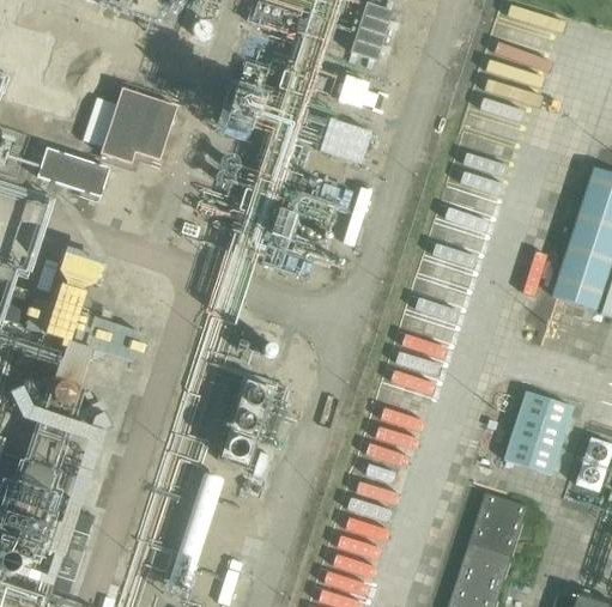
[(98,0),(97,4),(171,26),(179,0),(98,0)]
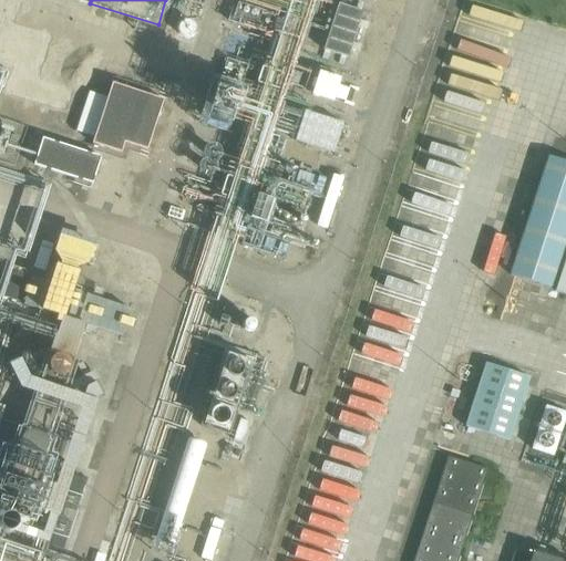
[(325,47),(349,54),(364,8),(339,0),(325,47)]
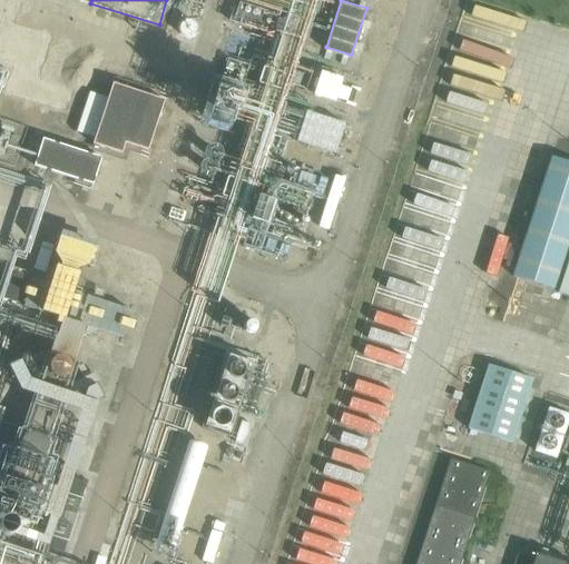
[(339,95),(346,72),(324,65),(316,88),(339,95)]
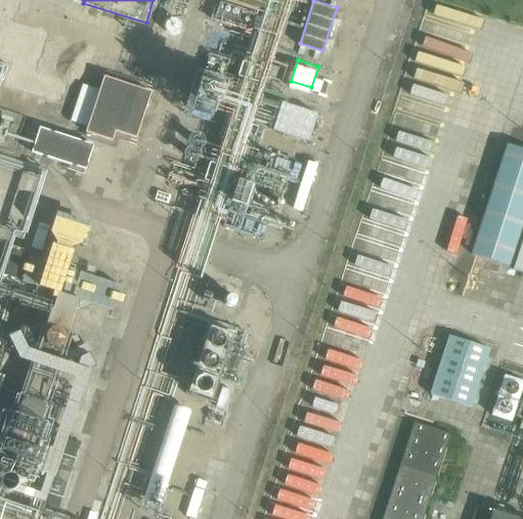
[(200,74),(189,110),(215,117),(225,81),(200,74)]
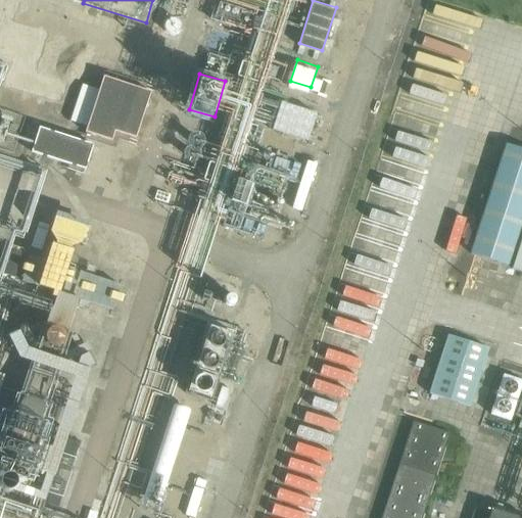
[(151,89),(106,75),(102,87),(83,82),(73,118),(89,123),(86,130),(113,138),(116,127),(137,136),(151,89)]
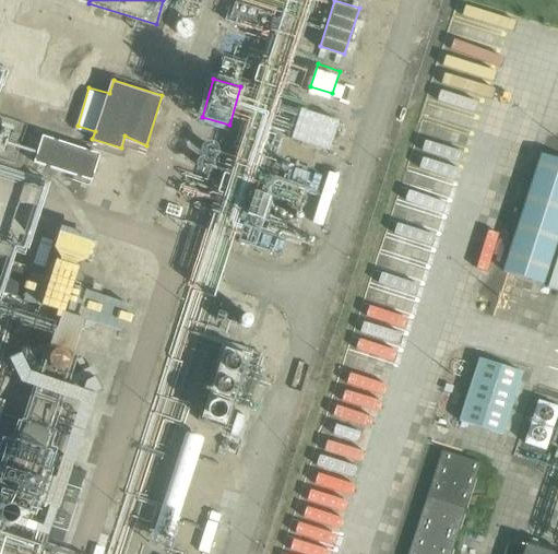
[(291,139),(330,152),(340,122),(300,109),(291,139)]
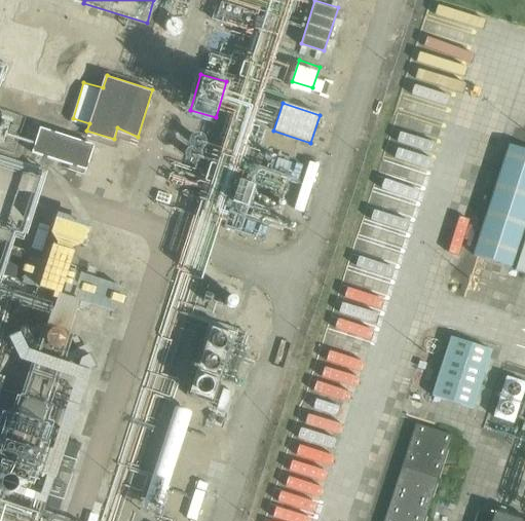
[(38,124),(32,148),(86,168),(92,144),(38,124)]
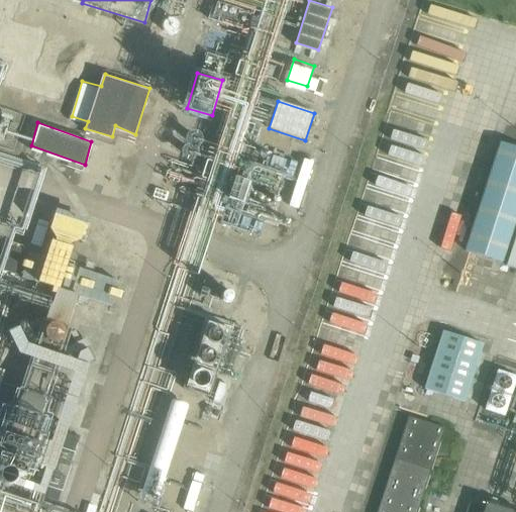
[(515,143),(499,137),(463,246),(502,259),(515,214),(515,143)]
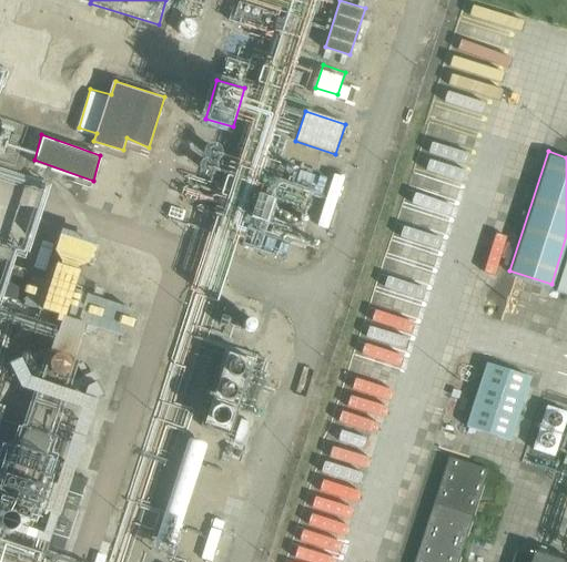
[(566,255),(557,288),(566,292),(566,255)]
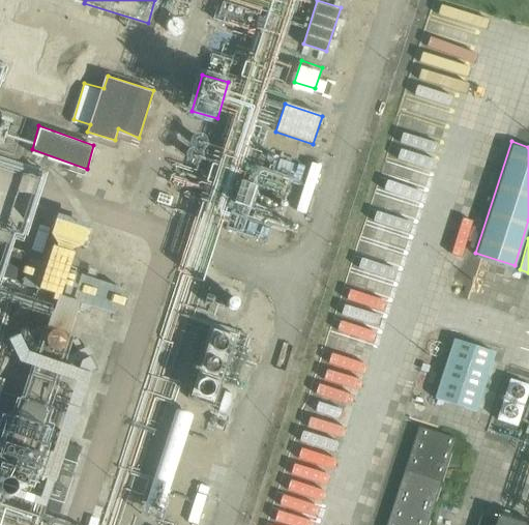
[(200,363),(228,373),(244,322),(216,313),(200,363)]
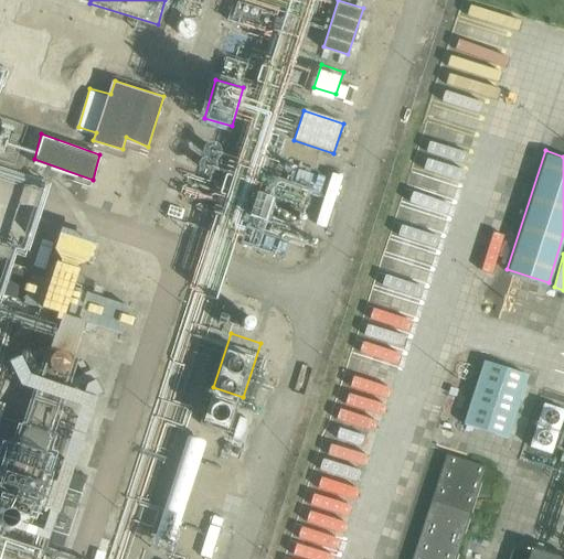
[(485,356),(465,421),(507,433),(528,369),(485,356)]
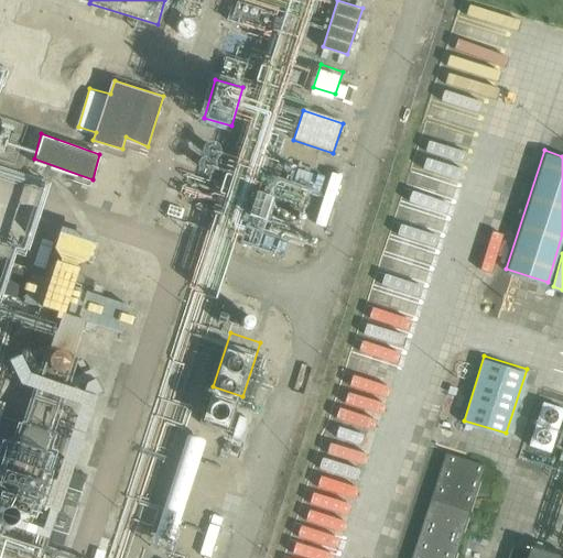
[(562,401),(542,393),(524,445),(552,455),(562,424),(562,401)]
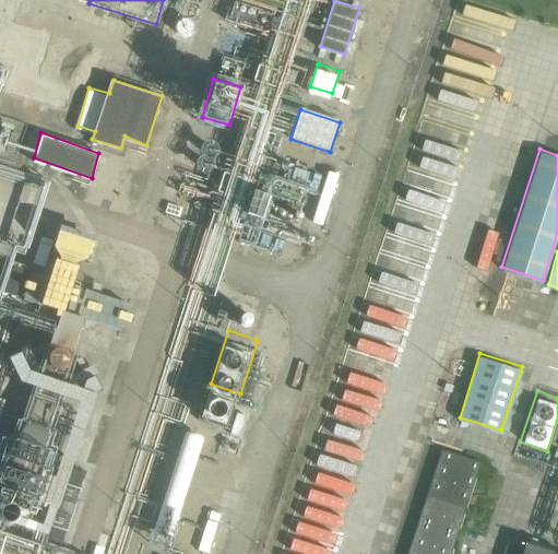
[(189,428),(177,468),(193,472),(204,433),(189,428)]
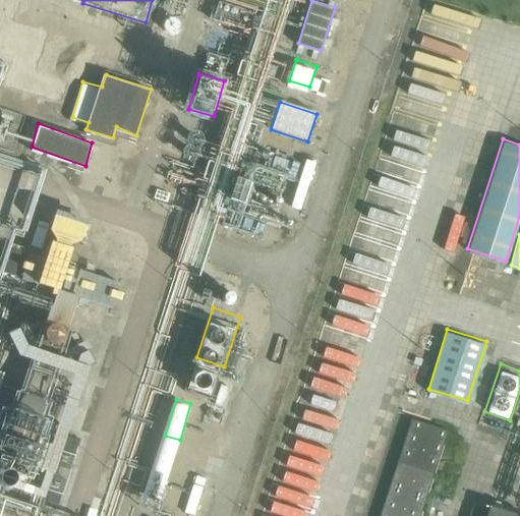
[(410,416),(379,515),(419,515),(449,428),(410,416)]
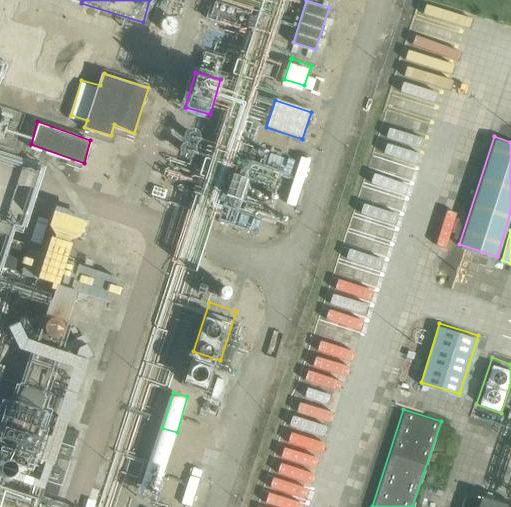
[(477,506),(510,506),(510,504),(482,494),(477,506)]
